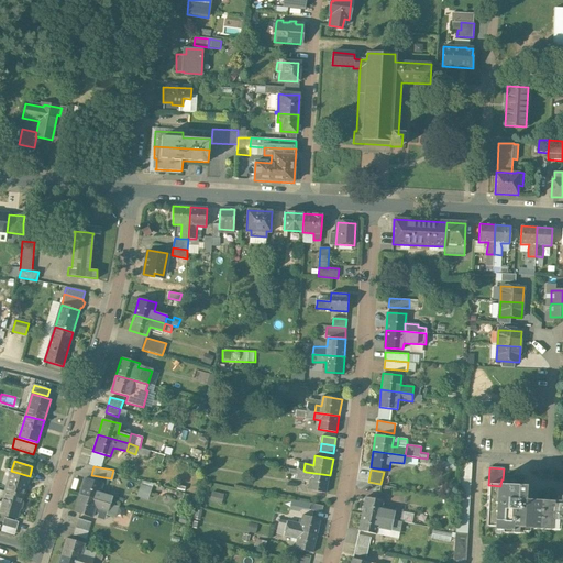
[(30,476),(11,471),(6,492),(23,497),(30,476)]
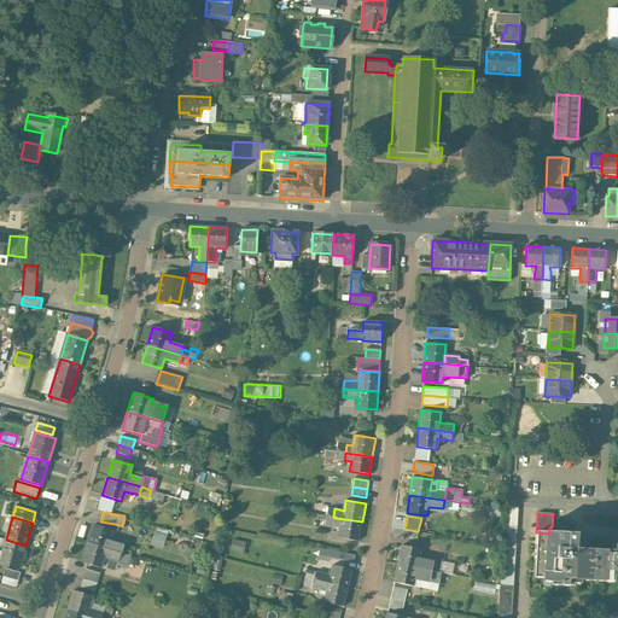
[(362,522),(336,518),(334,525),(342,526),(339,536),(360,540),(362,522)]
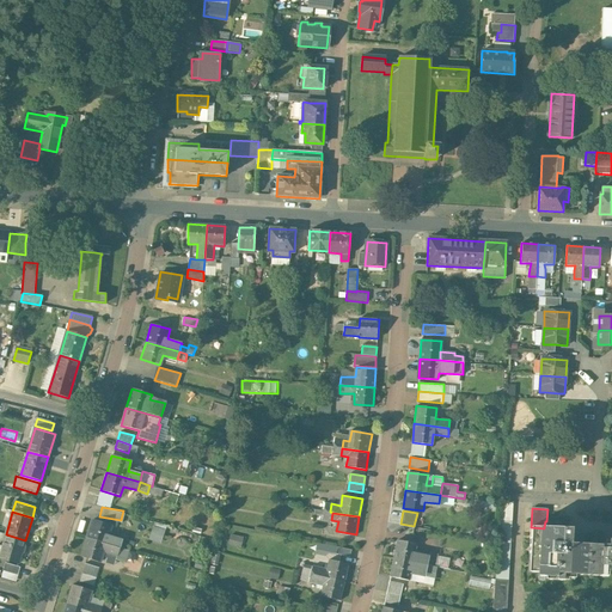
[(512,521),(499,520),(495,580),(508,581),(512,521)]
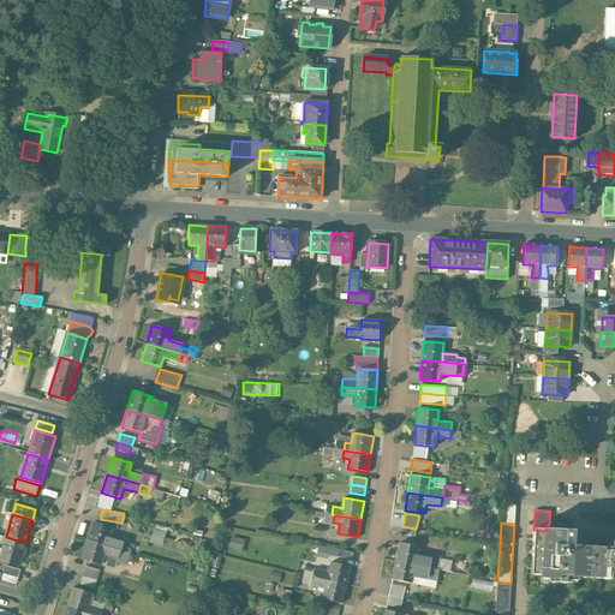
[(111,531),(91,525),(87,541),(120,550),(121,544),(107,541),(111,531)]
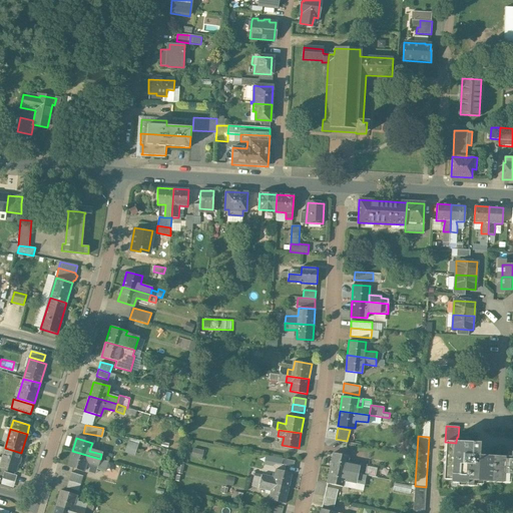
[(134,454),(136,442),(125,441),(124,452),(134,454)]
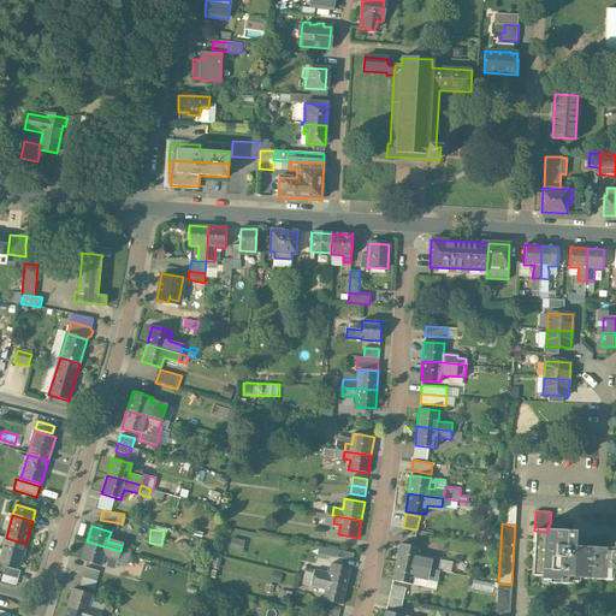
[(202,529),(200,539),(213,542),(214,532),(202,529)]
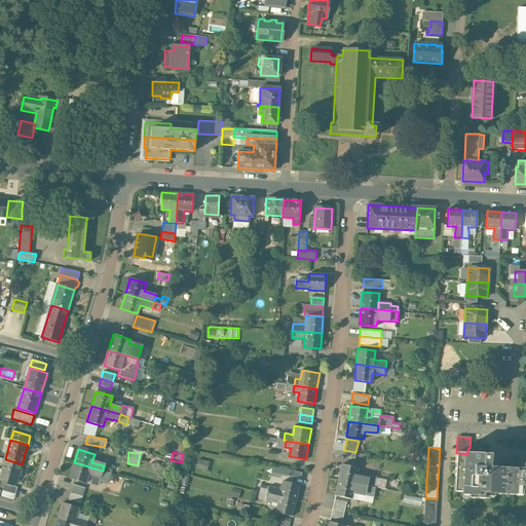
[(490,454),(467,453),(467,454),(456,453),(453,492),(462,493),(461,496),(468,496),(467,498),(487,499),(487,497),(493,497),(493,494),(501,495),(503,468),(490,467),(490,454)]
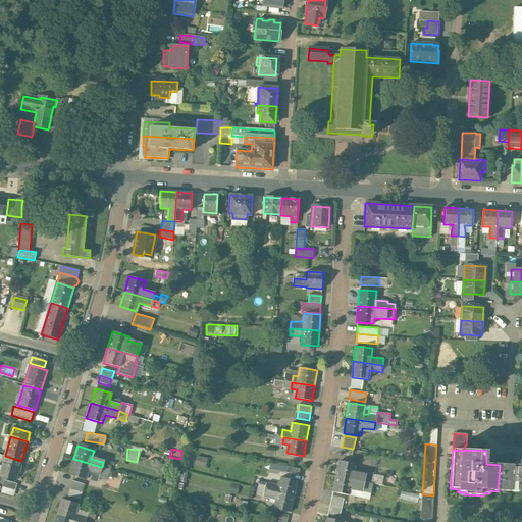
[(204,466),(206,457),(195,455),(193,464),(204,466)]
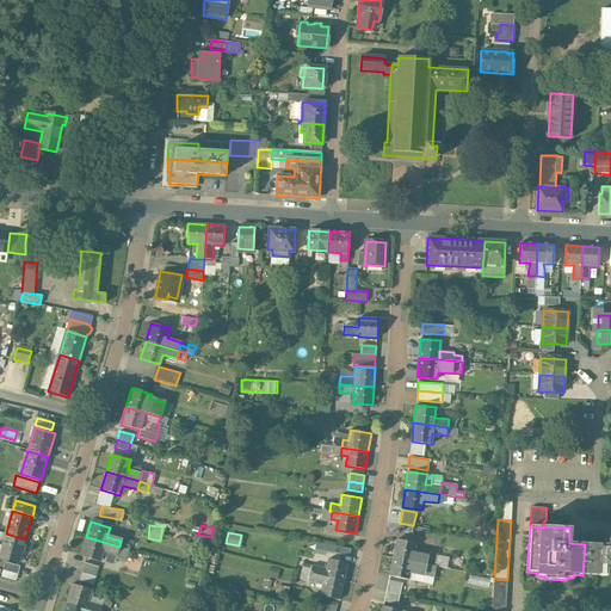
[(25,539),(6,534),(2,545),(0,544),(0,557),(18,563),(25,539)]
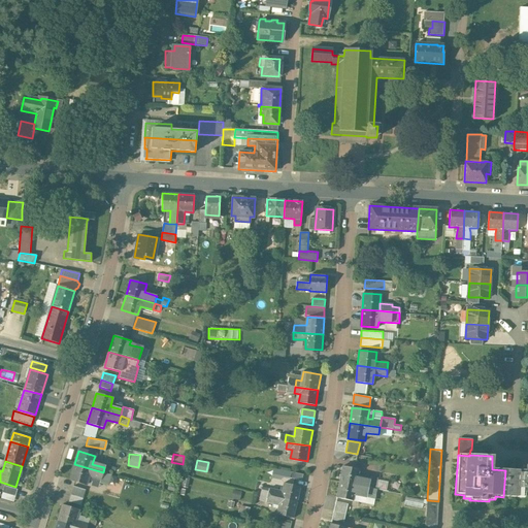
[(103,472),(74,464),(70,480),(87,485),(89,476),(101,480),(103,472)]
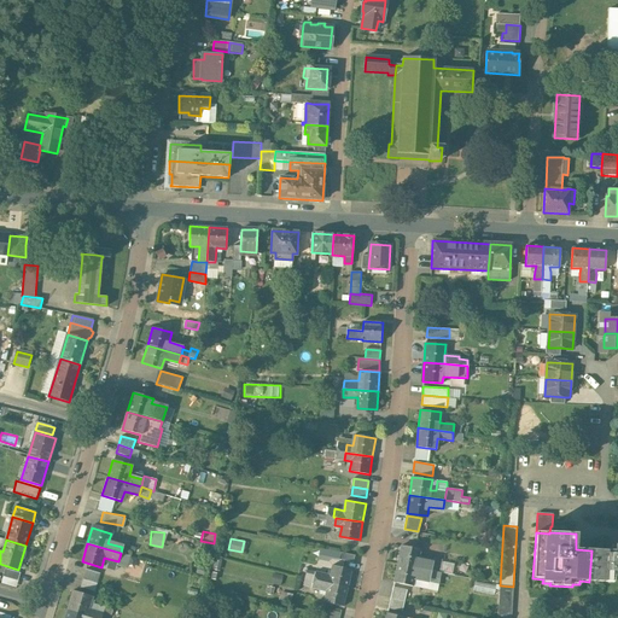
[(613,552),(592,551),(589,582),(604,582),(604,573),(617,575),(617,544),(614,544),(613,552)]
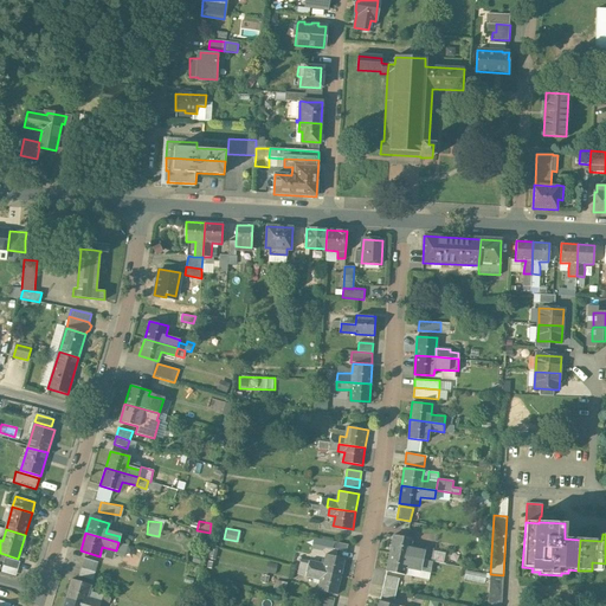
[(139,543),(129,535),(124,540),(135,548),(139,543)]
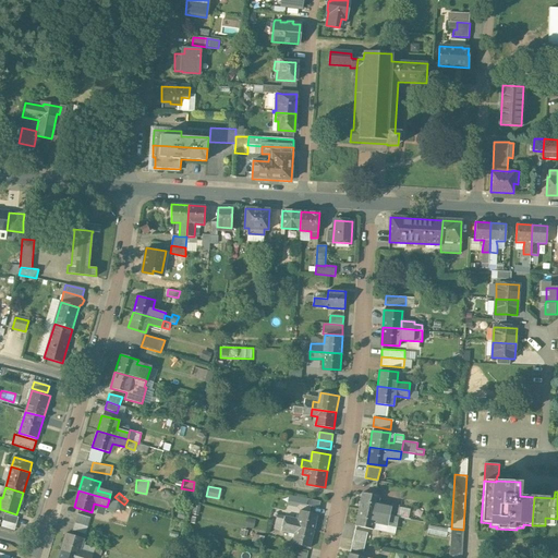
[(380,496),(362,493),(359,509),(390,516),(391,508),(378,505),(380,496)]
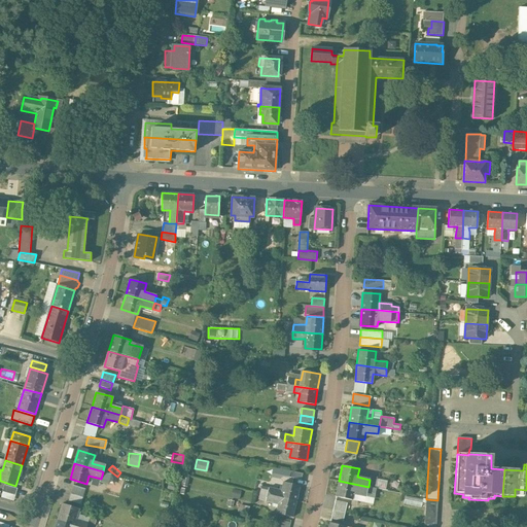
[(109,475),(103,471),(101,479),(100,482),(106,484),(109,475)]
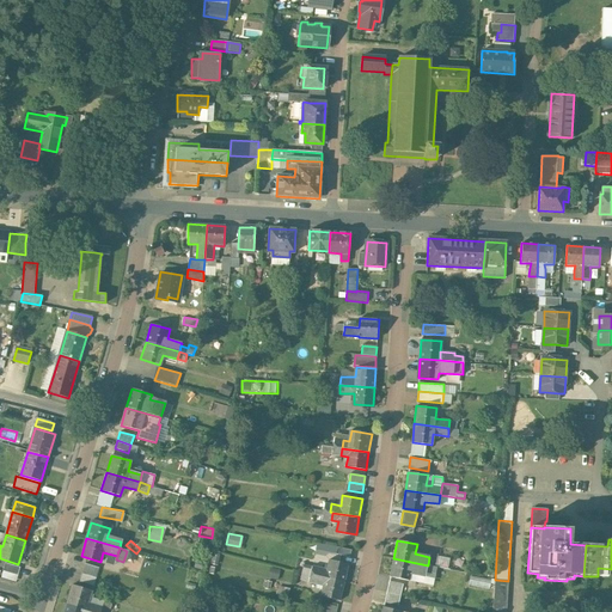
[(439,554),(430,552),(429,557),(428,565),(436,567),(439,554)]
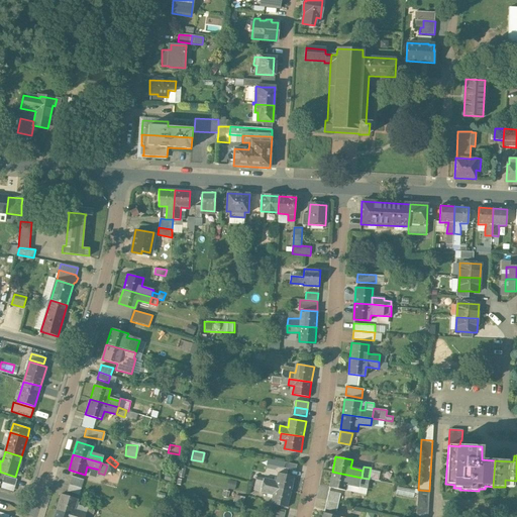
[(362,478),(332,472),(329,487),(345,490),(347,484),(367,488),(369,480),(362,478)]
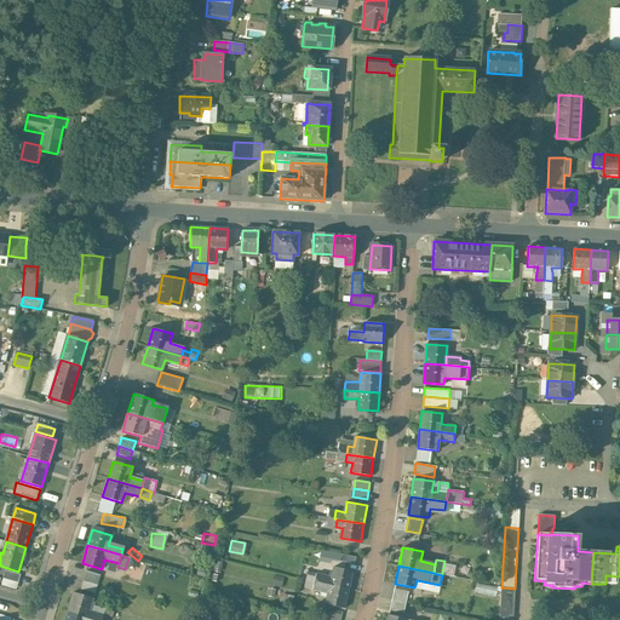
[(354,570),(333,567),(331,577),(316,573),(316,577),(308,574),(306,579),(349,589),(354,570)]
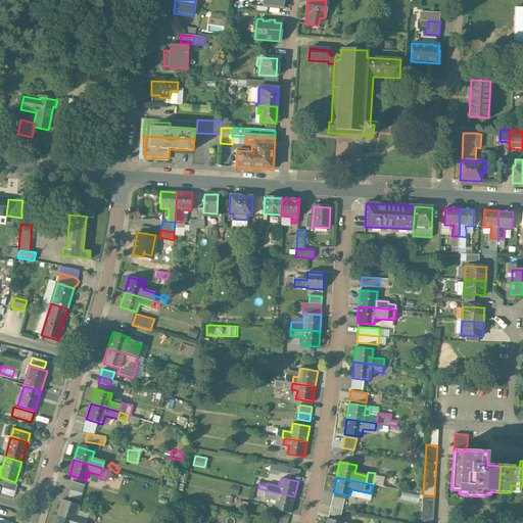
[(17,485),(4,481),(2,488),(15,492),(17,485)]
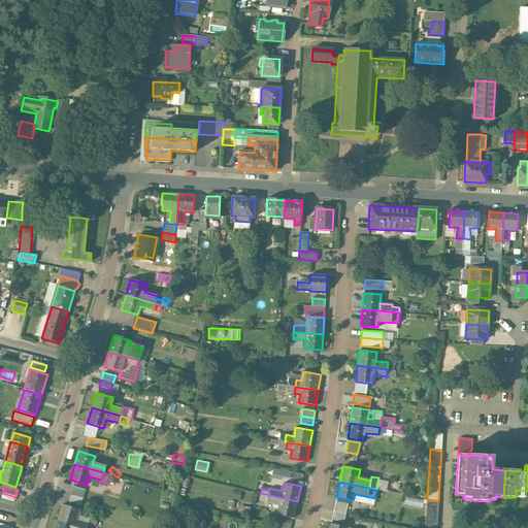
[(86,490),(73,486),(70,495),(83,498),(86,490)]
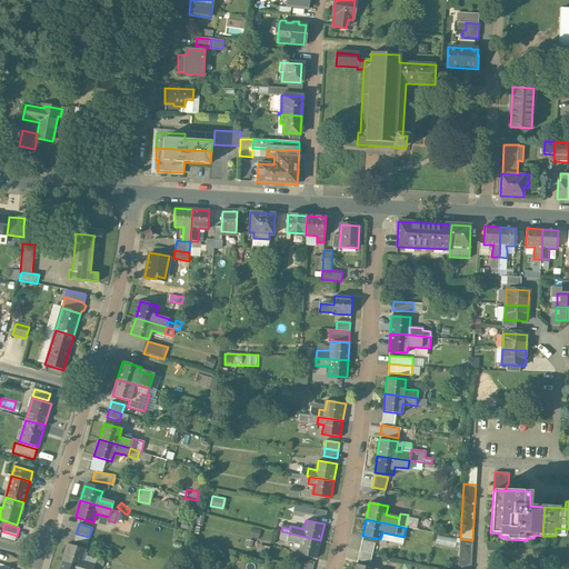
[(320,540),(281,531),(279,539),(300,543),(298,553),(317,558),(320,540)]
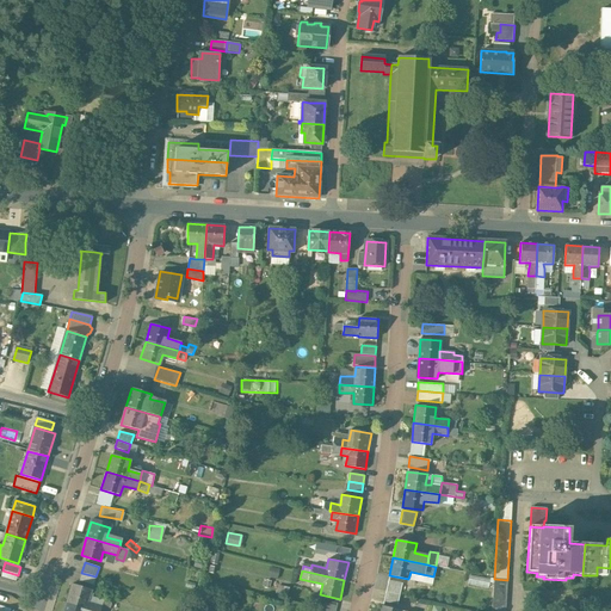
[(96,576),(81,573),(79,580),(93,585),(96,576)]
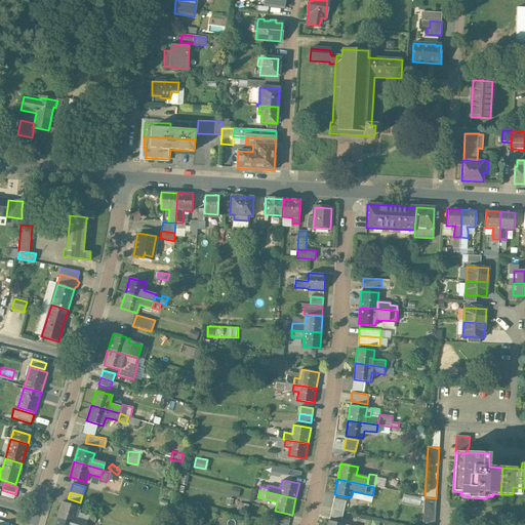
[(403,493),(402,501),(419,503),(421,495),(403,493)]
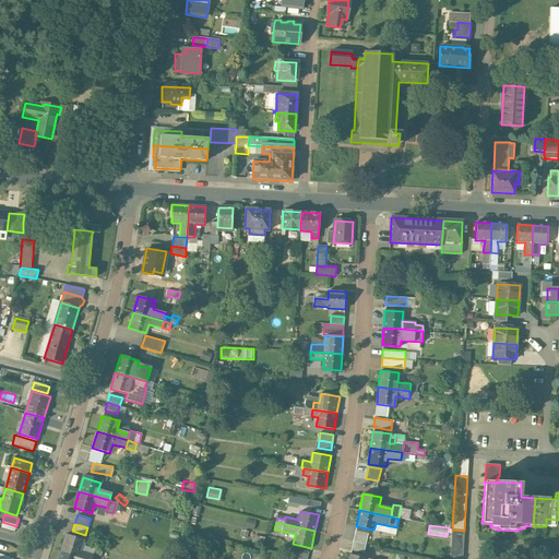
[(462,558),(464,531),(452,530),(450,558),(462,558)]
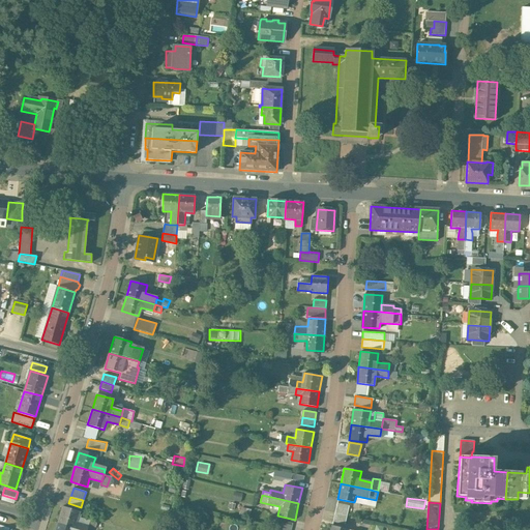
[(349,506),(337,503),(335,512),(347,516),(349,506)]
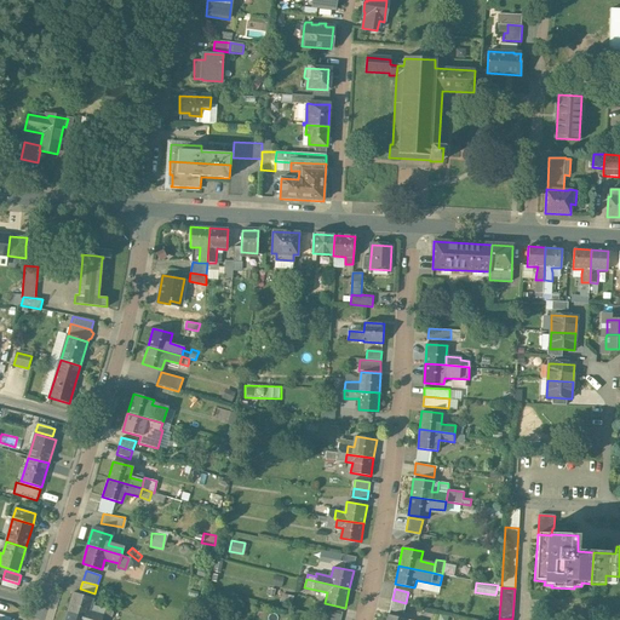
[(92,598),(73,592),(67,612),(93,619),(101,619),(103,614),(89,610),(92,598)]
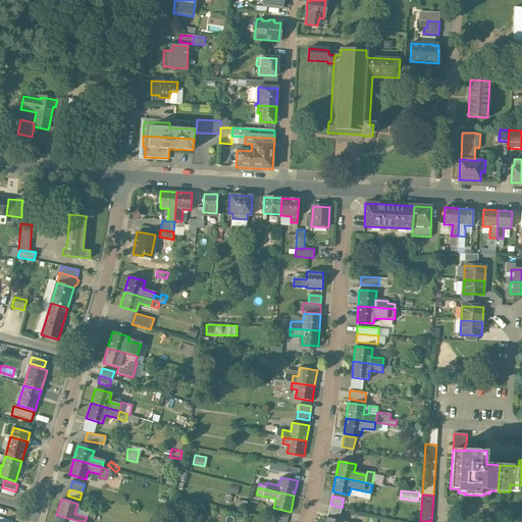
[(342,508),(330,505),(328,513),(341,516),(342,508)]
